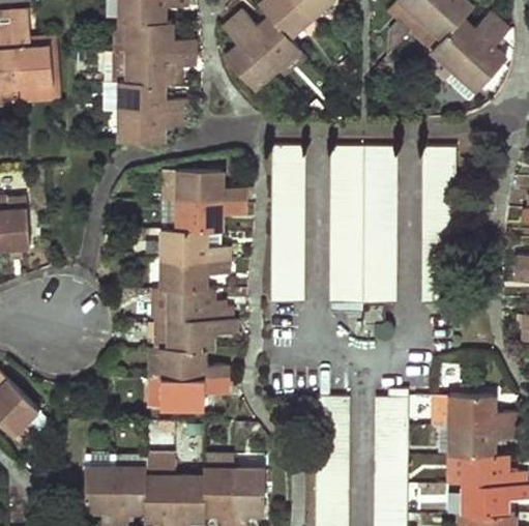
[(120,0),(120,23),(127,23),(128,83),(119,83),(120,142),(164,144),(163,126),(186,126),(187,100),(164,99),(164,84),(171,83),(172,66),(195,66),(196,40),(172,39),(172,24),(164,24),(165,5),(185,8),(185,0),(120,0)]
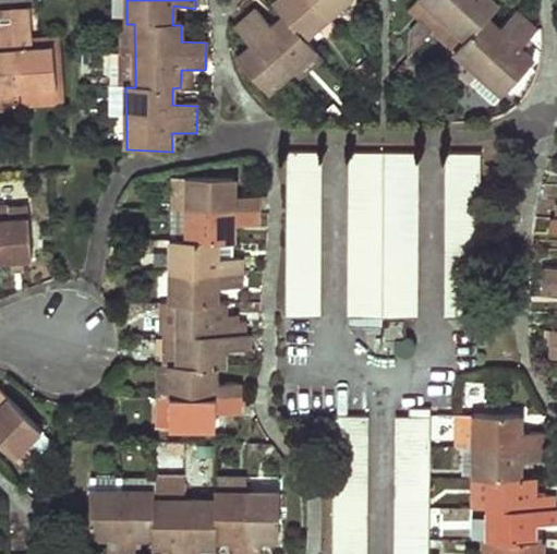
[(350,0),(278,0),(274,4),(285,17),(270,29),(255,11),(234,29),(251,48),(237,59),(267,93),(290,73),(314,52),(303,39),(350,0)]
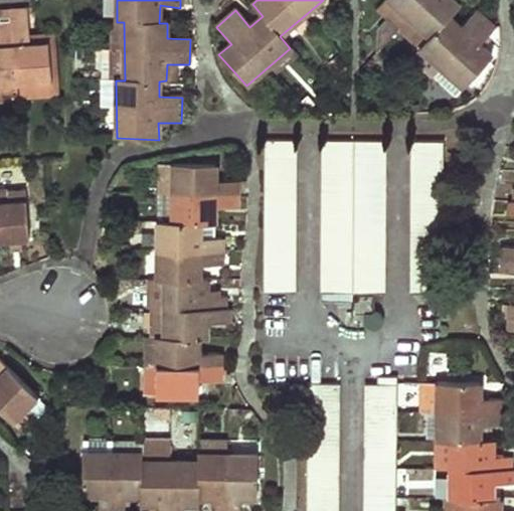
[(430,39),(386,0),(385,0),(376,10),(420,50),(430,39)]
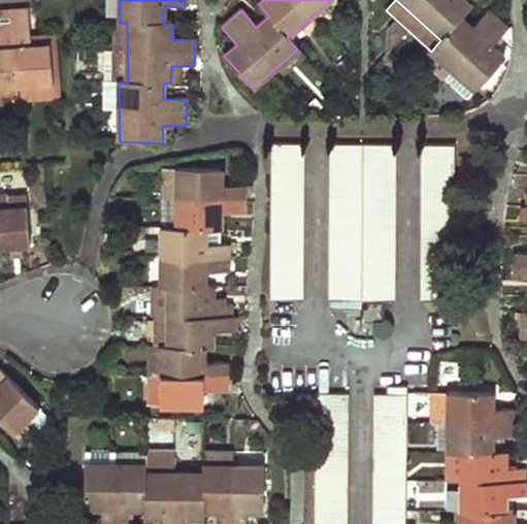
[(396,0),(440,40),(431,52),(453,71),(475,91),(504,59),(491,47),(506,31),(487,13),(472,31),(460,19),(470,6),(463,0),(396,0)]
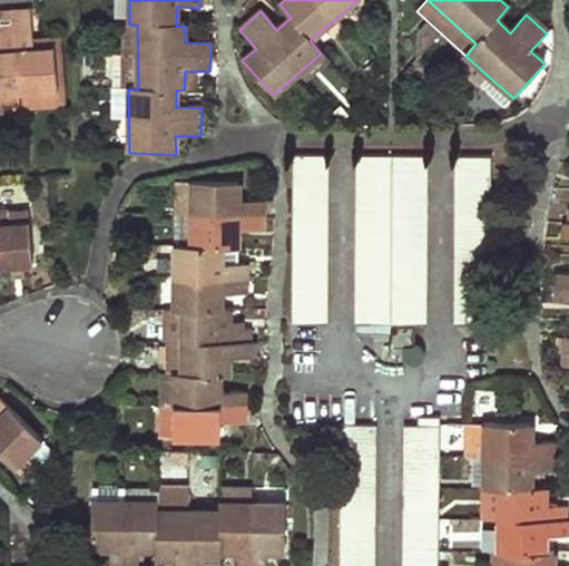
[(32,42),(29,10),(12,11),(18,94),(23,94),(57,91),(54,48),(27,50),(27,42),(32,42)]
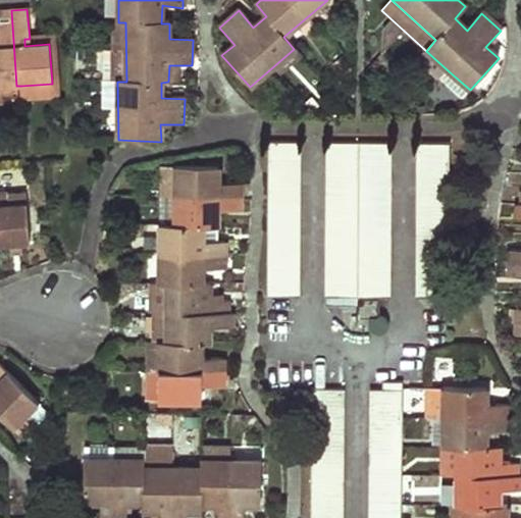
[(16,86),(11,10),(0,11),(0,87),(13,87),(16,86)]
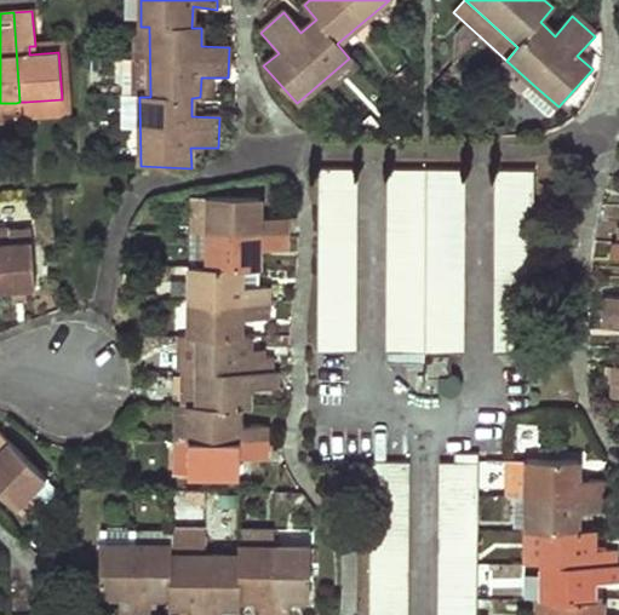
[(69,113),(64,45),(35,46),(29,46),(29,55),(58,52),(62,99),(26,102),(27,116),(69,113)]
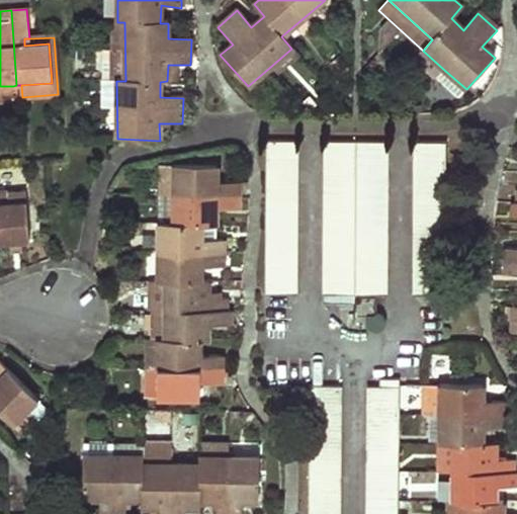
[(297,56),(291,49),(269,68),(276,75),(297,56)]
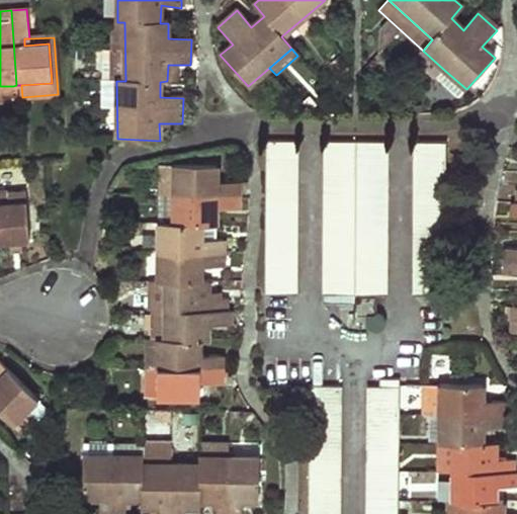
[(458,99),(466,89),(444,70),(435,79),(458,99)]
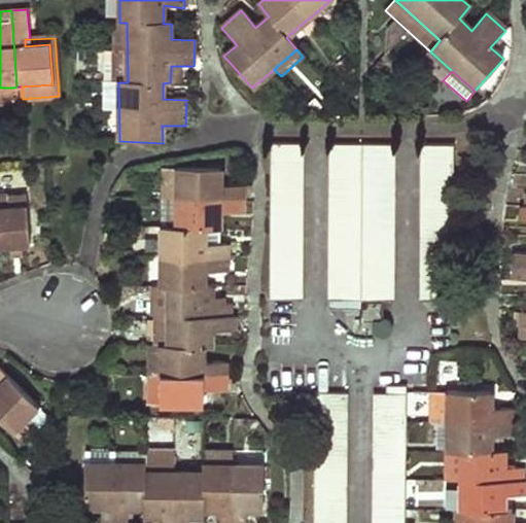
[(14,95),(13,88),(0,88),(0,104),(2,104),(2,96),(14,95)]
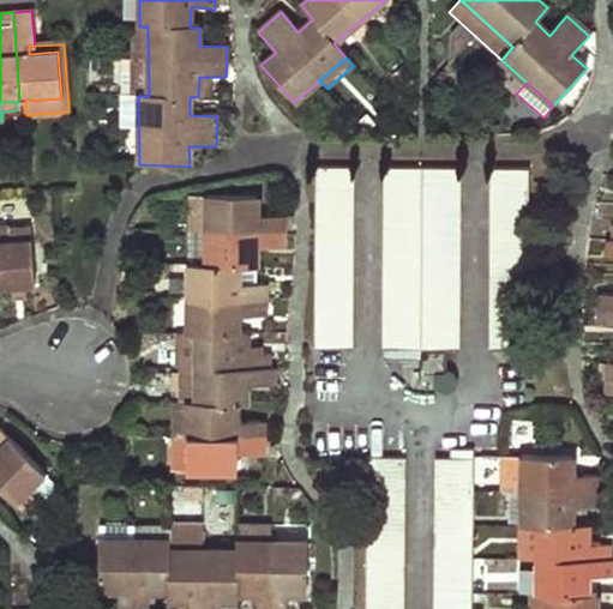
[(349,351),(350,169),(313,169),(312,350),(349,351)]
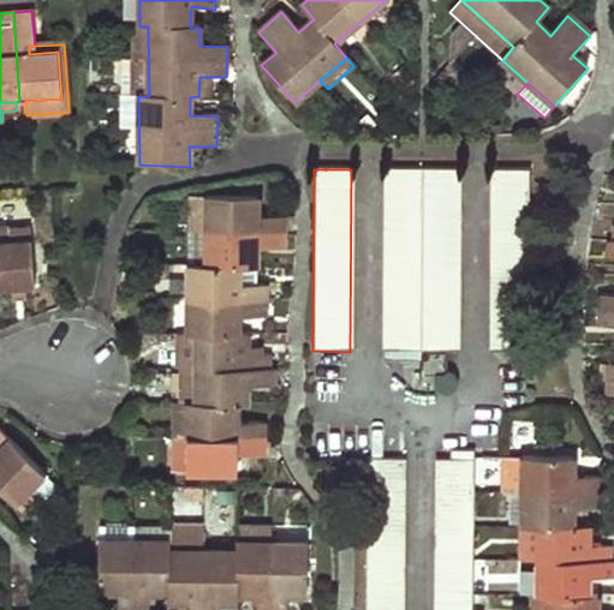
[(423,352),(446,352),(457,352),(457,169),(383,169),(383,362),(423,362),(423,352)]
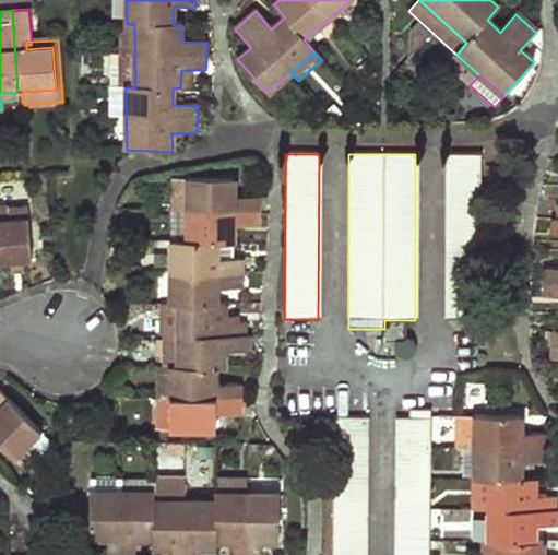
[(479,321),(481,155),(446,154),(446,323),(479,321)]
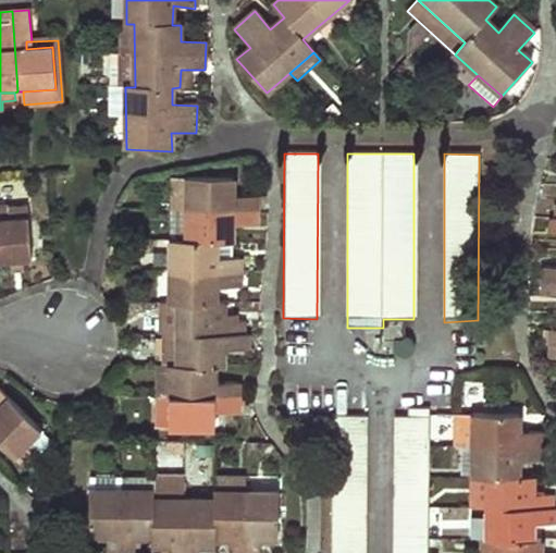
[(234,196),(233,177),(170,179),(171,210),(188,211),(187,243),(171,243),(171,304),(160,304),(160,335),(164,335),(178,335),(178,366),(171,367),(170,368),(170,398),(159,398),(156,398),(156,430),(215,430),(215,412),(238,413),(238,384),(215,384),(215,367),(224,367),(223,349),(248,349),(248,335),(244,336),(243,321),(224,321),(224,305),(217,305),(215,286),(239,287),(239,258),(231,258),(217,259),(215,243),(231,243),(233,243),(233,224),(257,224),(257,196),(234,196)]
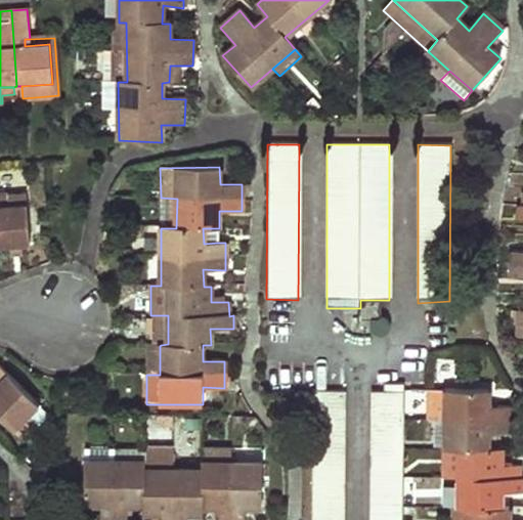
[(29,245),(25,195),(7,197),(8,206),(0,206),(0,246),(10,246),(20,245),(29,245)]
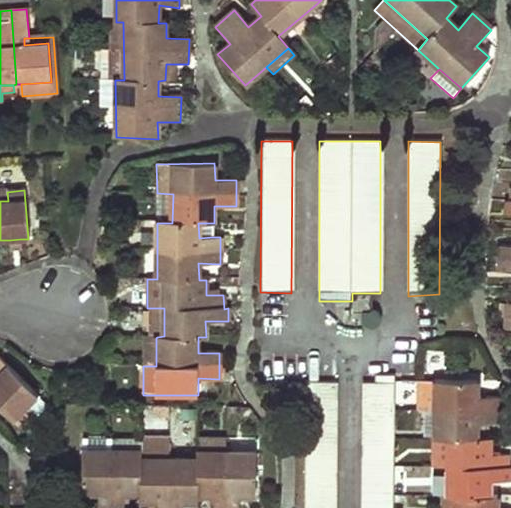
[(0,201),(8,201),(7,192),(0,192),(0,201)]
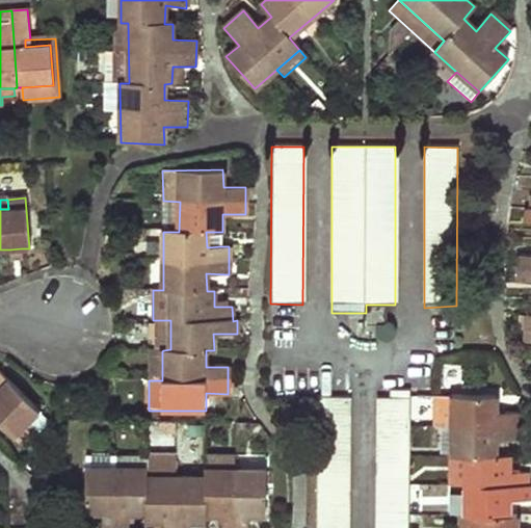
[(163,232),(179,232),(180,202),(163,201),(163,232)]
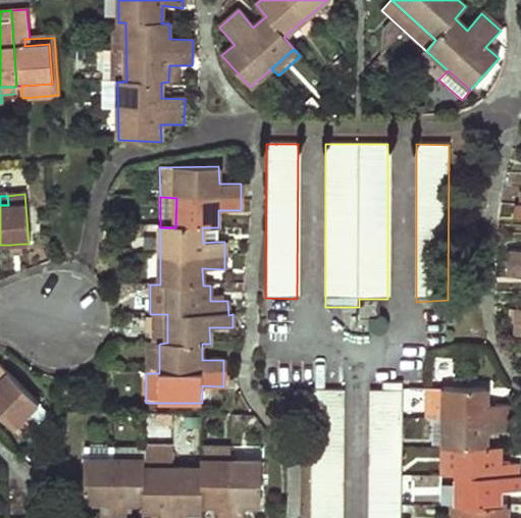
[(520,206),(516,206),(516,218),(520,218),(520,252),(509,252),(509,278),(520,277),(520,311),(516,311),(515,337),(520,337),(520,206)]
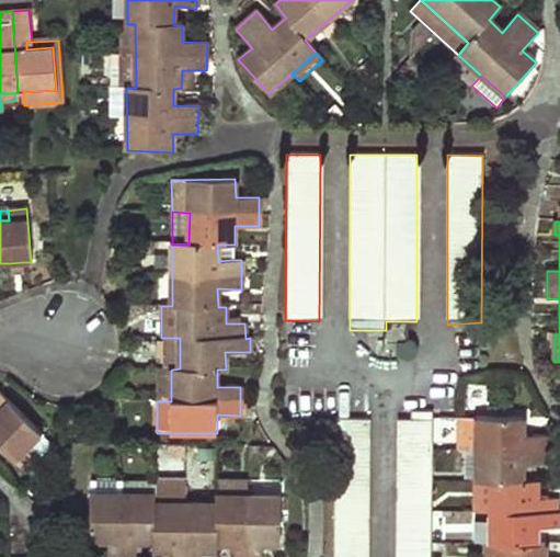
[(150,270),(166,270),(166,300),(169,300),(169,243),(150,243),(150,270)]
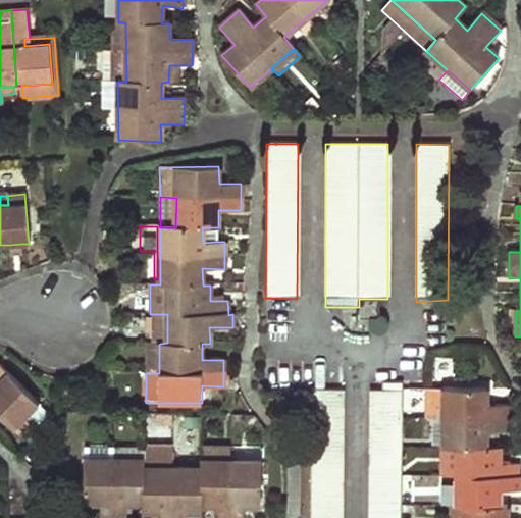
[(216,242),(216,227),(202,227),(203,243),(216,242)]
